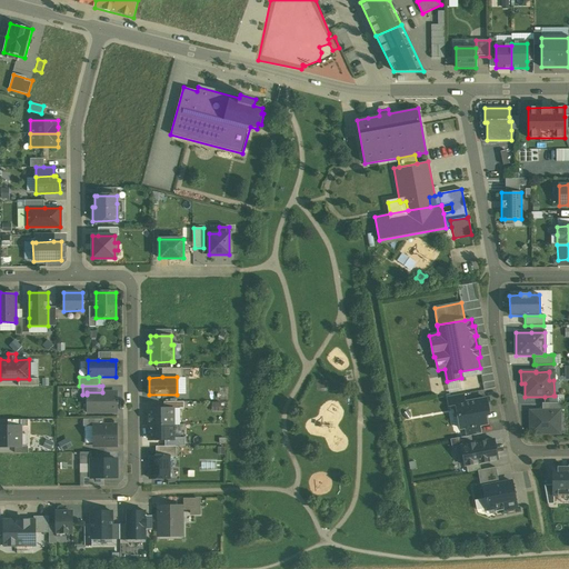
[(102,392),(87,392),(87,395),(88,412),(117,412),(116,392),(102,392)]
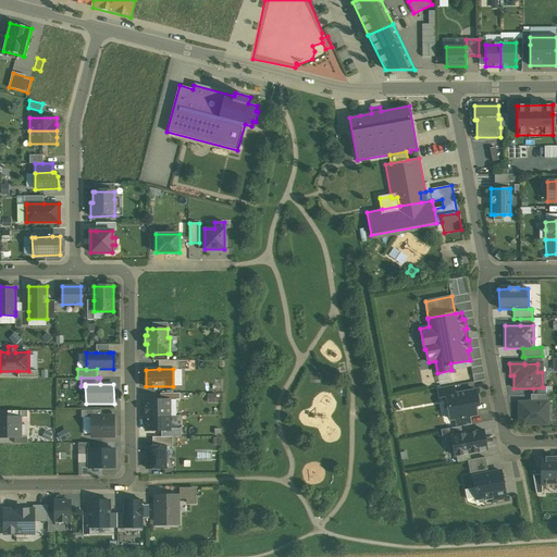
[(454,385),(436,388),(438,397),(443,396),(456,394),(454,385)]
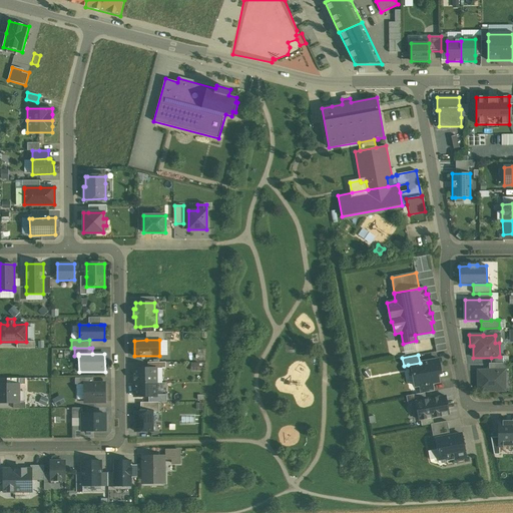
[(420,363),(408,365),(410,376),(413,375),(415,387),(419,386),(420,394),(425,393),(434,391),(432,384),(439,383),(437,375),(441,374),(438,359),(420,363)]
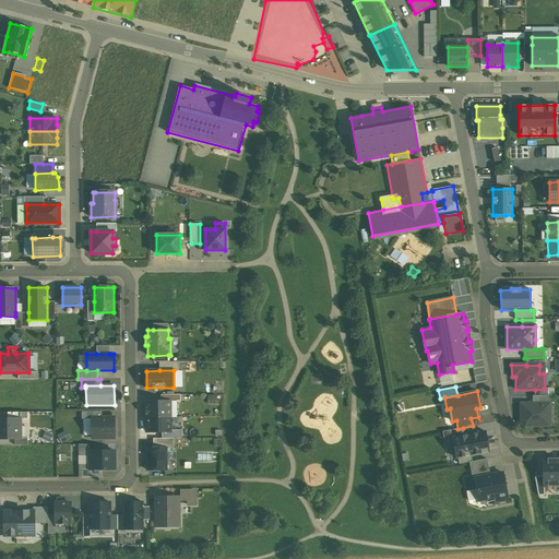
[(169,417),(169,401),(161,401),(146,402),(146,418),(169,417)]
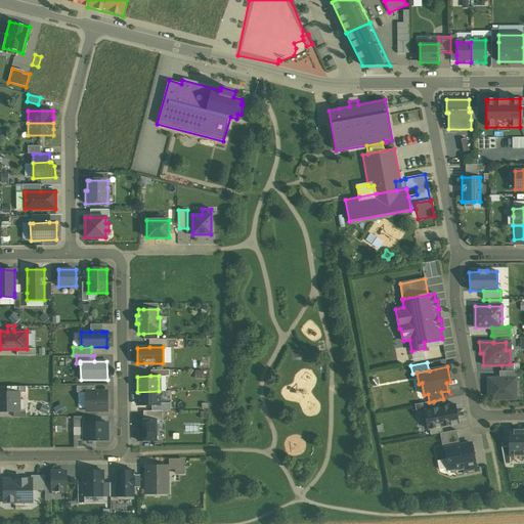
[(499,379),(488,379),(488,399),(512,399),(512,393),(515,393),(515,379),(515,378),(499,379)]
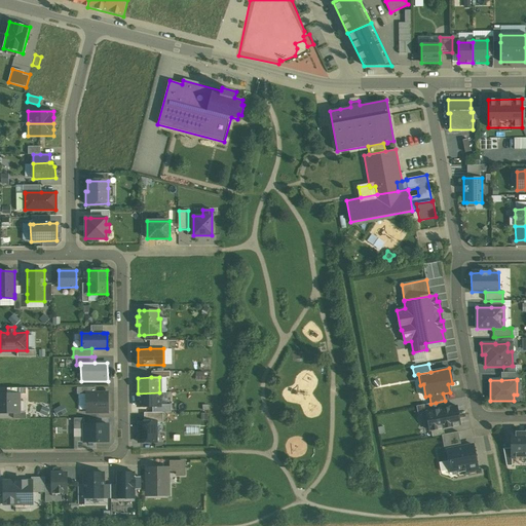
[(159,392),(138,393),(138,407),(152,406),(160,406),(160,405),(159,392)]
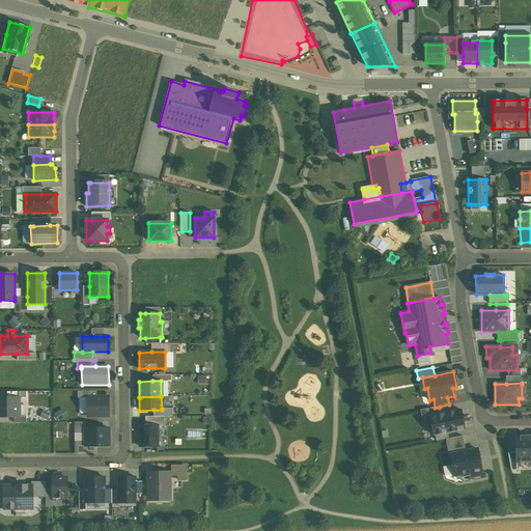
[(7,398),(0,397),(0,416),(14,417),(18,417),(18,415),(20,415),(20,406),(17,406),(17,398),(7,398)]
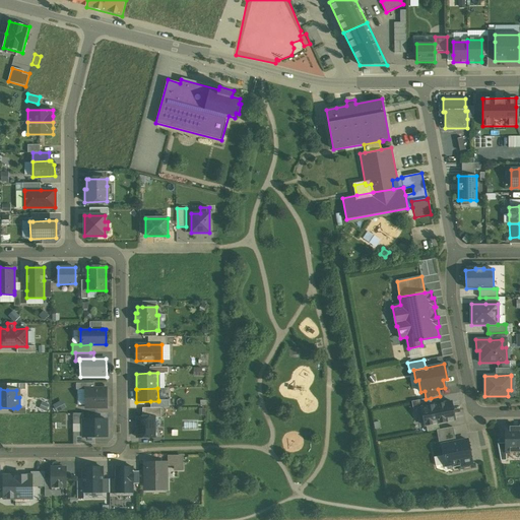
[(107,407),(107,389),(98,389),(94,389),(85,389),(85,405),(85,406),(85,407),(107,407)]
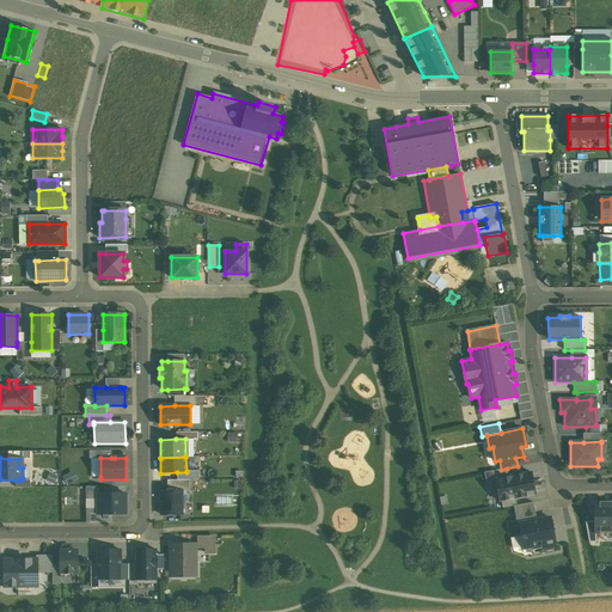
[(484,472),(487,482),(496,479),(495,479),(508,477),(507,469),(501,470),(484,472)]
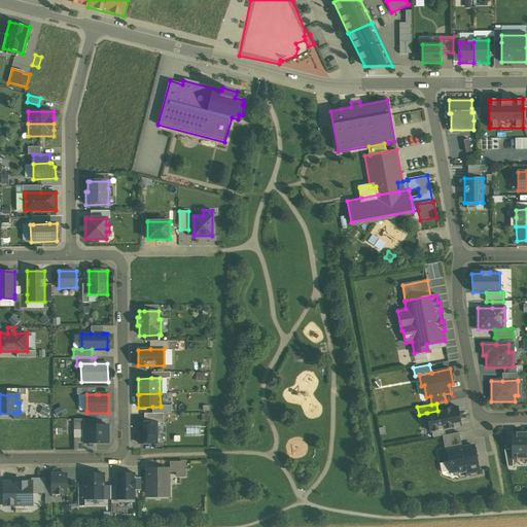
[(67,414),(64,407),(55,411),(58,418),(67,414)]
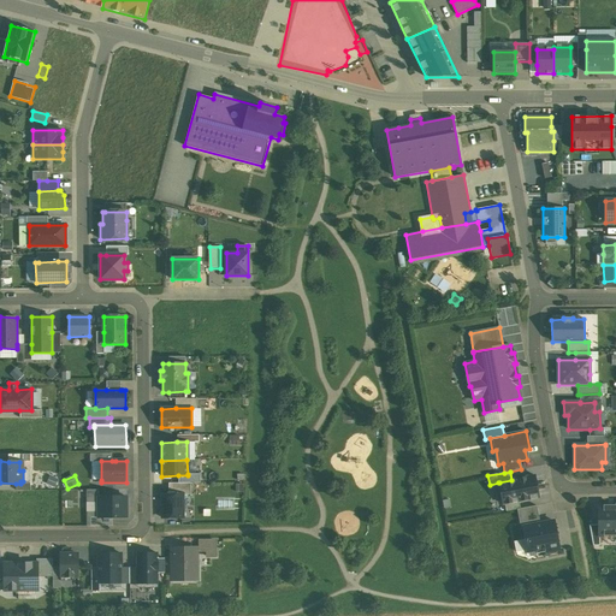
[(503,504),(504,504),(519,502),(539,498),(534,475),(511,480),(498,483),(499,483),(503,504)]
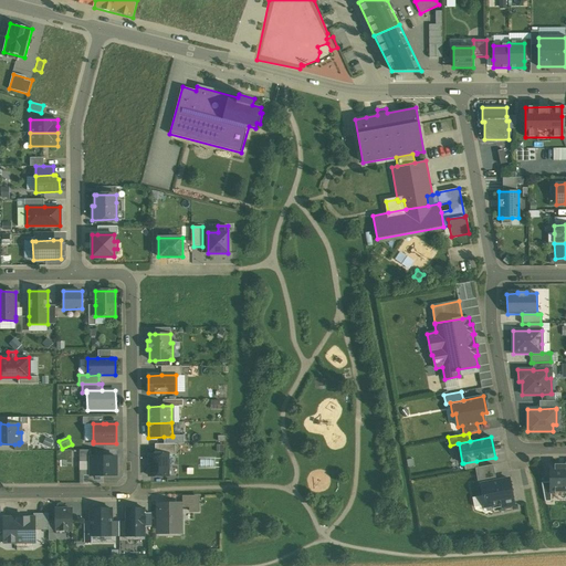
[(43,444),(50,449),(53,441),(46,438),(43,444)]
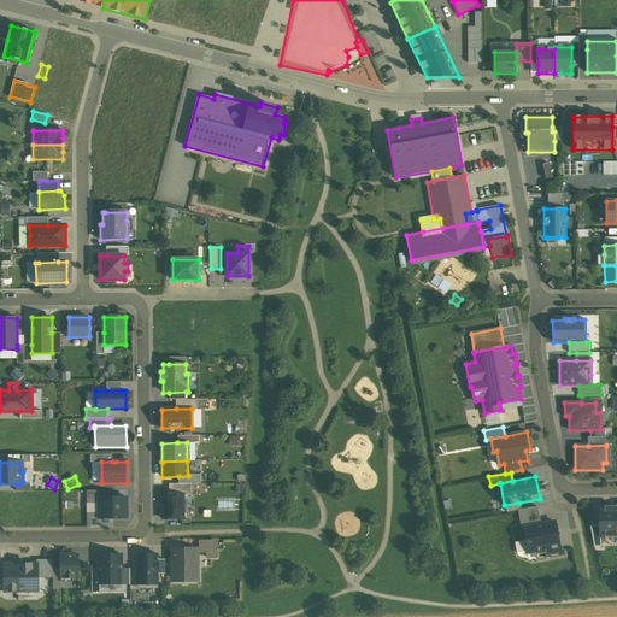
[(178,483),(169,485),(169,494),(183,494),(183,495),(191,495),(191,483),(178,483)]
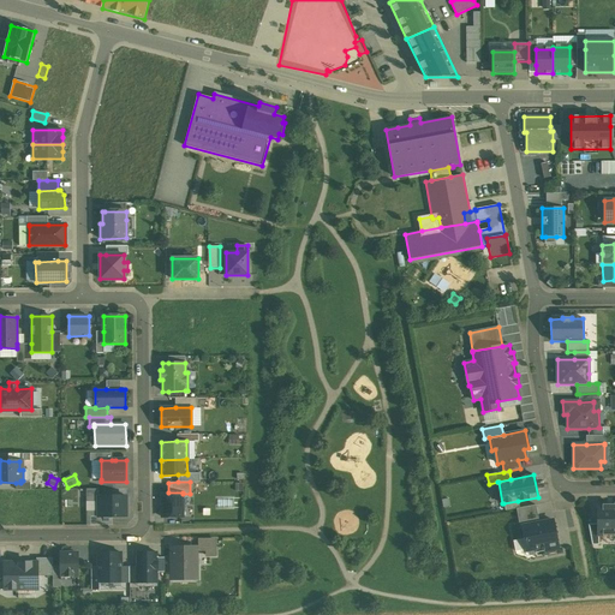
[(168,493),(161,494),(161,517),(183,517),(183,494),(183,493),(168,493)]
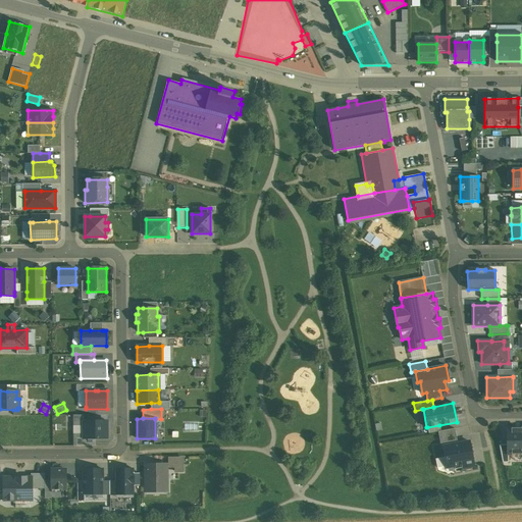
[(84,421),(83,421),(83,422),(84,438),(95,438),(107,438),(107,421),(84,421)]
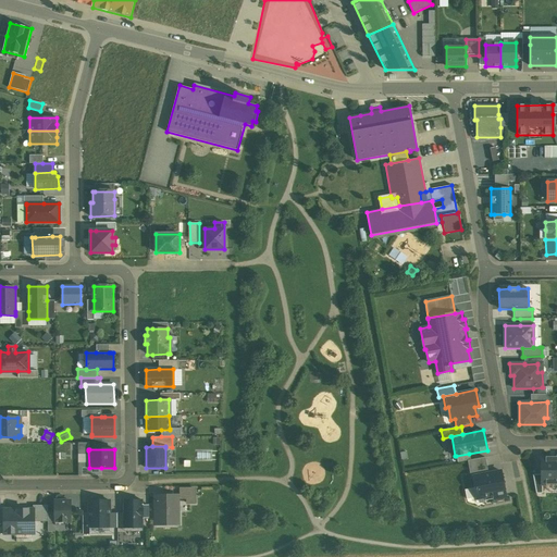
[(469,454),(456,456),(458,462),(468,460),(470,460),(469,454)]
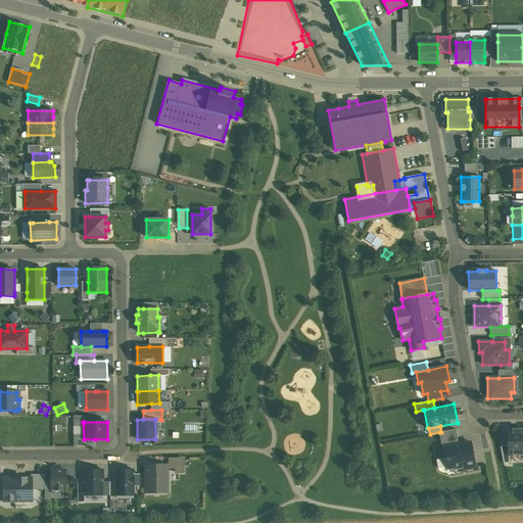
[(441,432),(439,432),(441,448),(443,447),(458,444),(456,429),(441,432)]
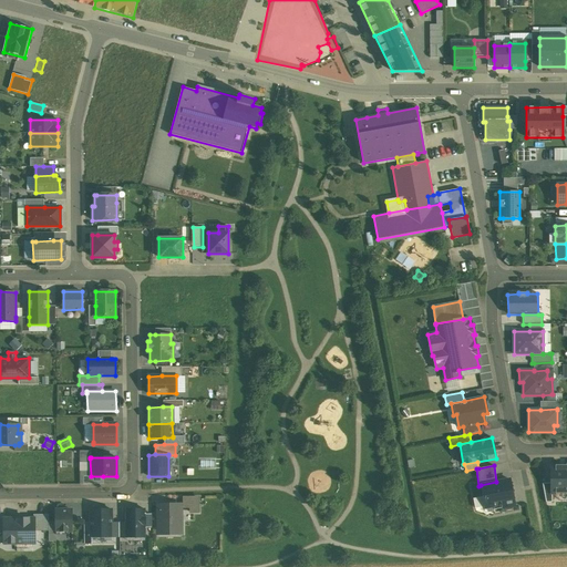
[(552,493),(566,492),(566,465),(552,466),(552,483),(552,493)]
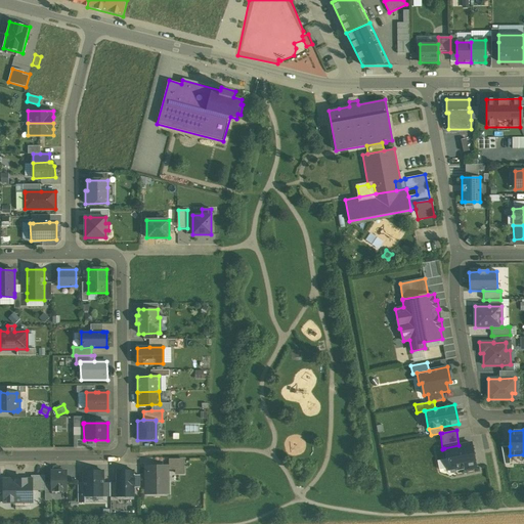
[(459,445),(444,448),(446,459),(448,468),(448,469),(455,468),(455,471),(475,468),(471,443),(459,445)]
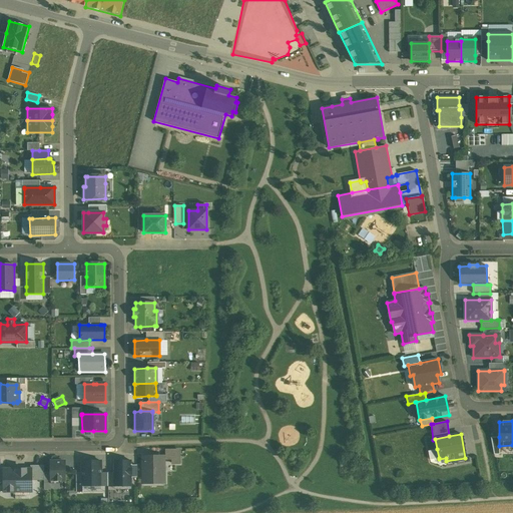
[(499,454),(499,446),(499,437),(491,437),(494,454),(499,454)]
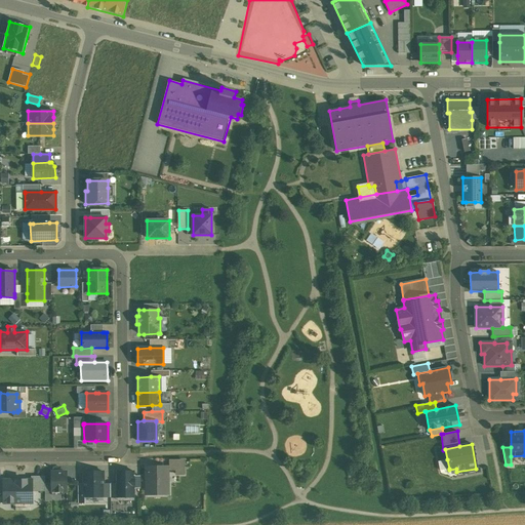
[(447,459),(438,461),(440,471),(449,469),(447,459)]
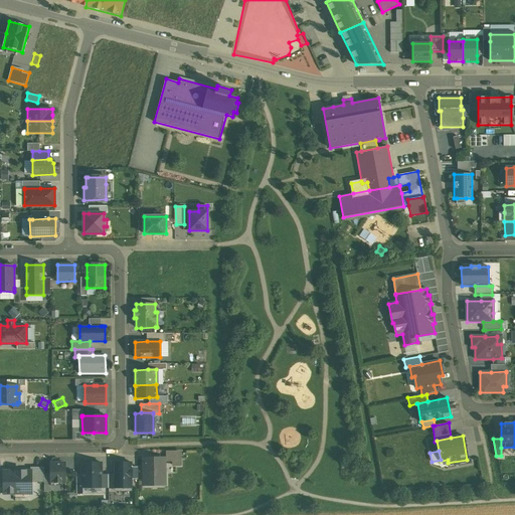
[(180,465),(179,453),(167,453),(167,459),(173,459),(173,465),(180,465)]
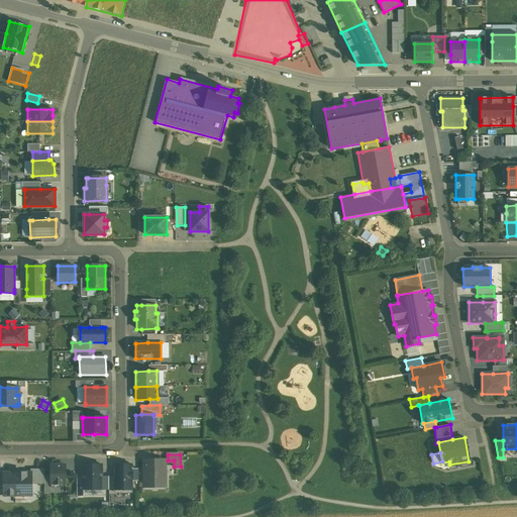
[(164,461),(145,461),(145,486),(164,485),(164,461)]
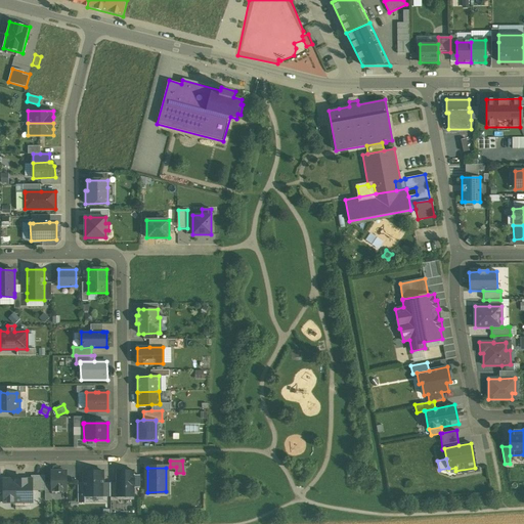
[(67,490),(66,471),(51,471),(51,482),(51,490),(67,490)]
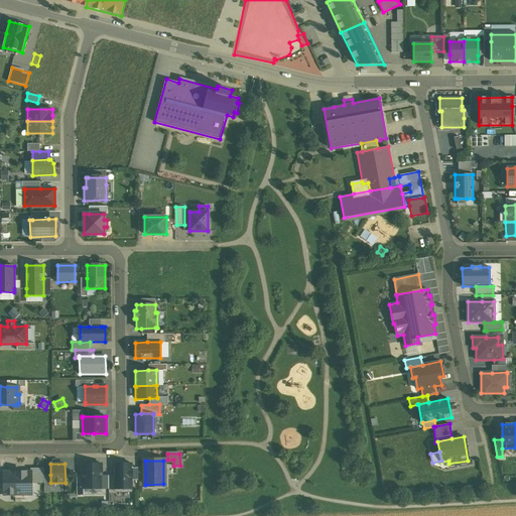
[(102,476),(102,464),(83,464),(83,476),(83,489),(102,488),(102,476)]
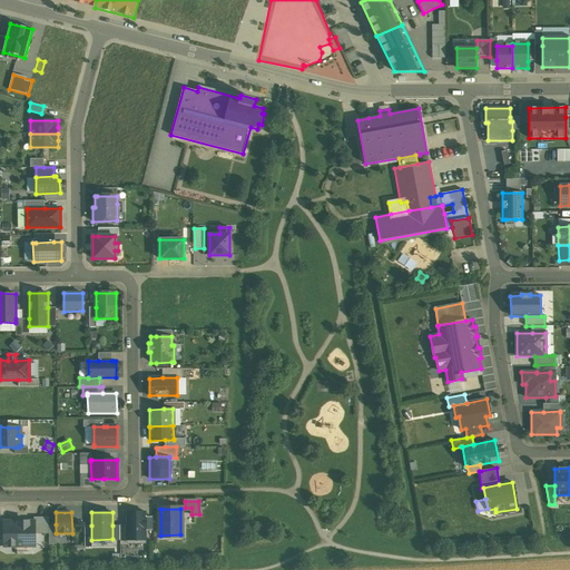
[(146,517),(146,512),(127,512),(127,526),(127,540),(146,540),(146,530),(146,517)]
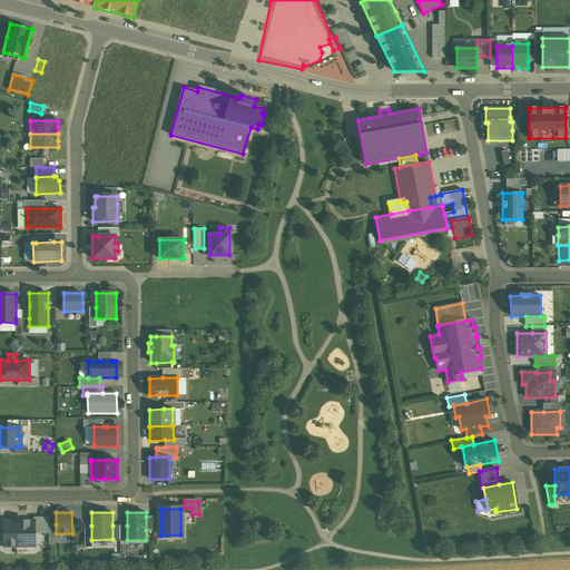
[(35,522),(35,533),(48,533),(48,524),(48,517),(35,517),(35,522)]
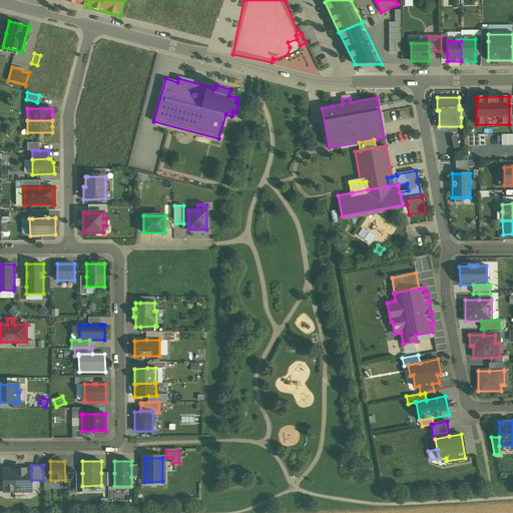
[(31,470),(4,470),(4,477),(4,491),(31,491),(31,480),(31,470)]
